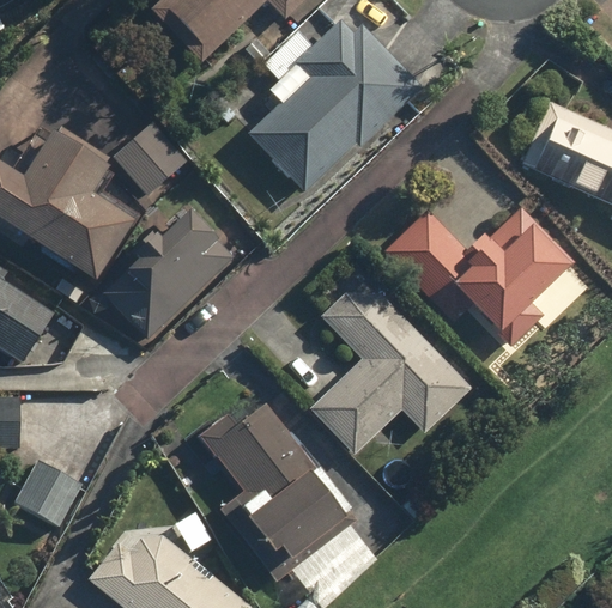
[(153,0),(212,58),(264,6),(283,24),(307,0),(153,0)]
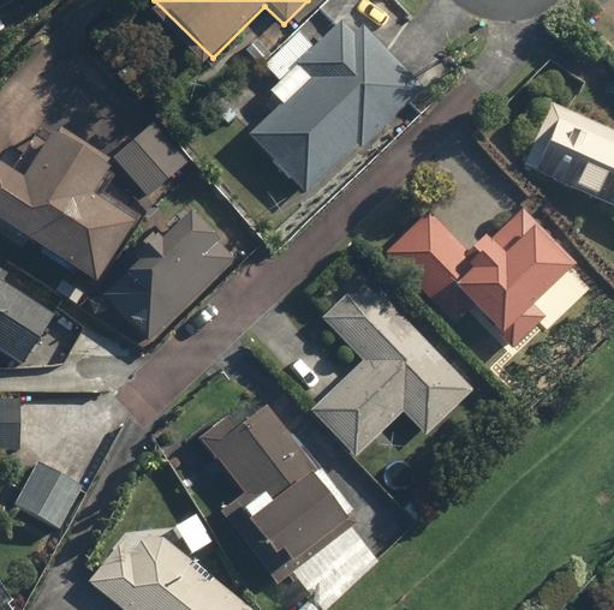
[(421,82),(359,24),(350,35),(338,23),(298,65),(308,75),(249,137),(308,192),(358,139),(363,144),(421,82)]
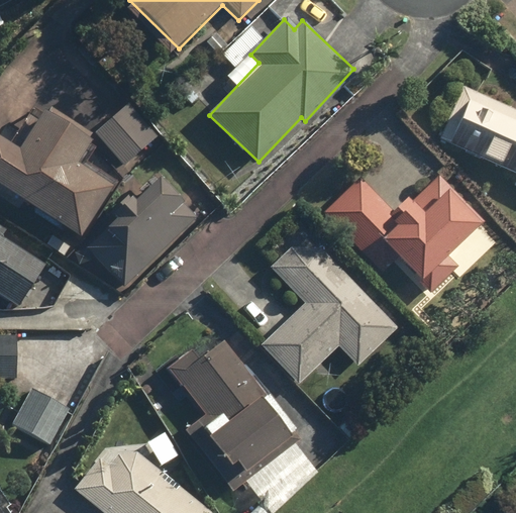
[(515,109),(465,86),(439,142),(515,178),(515,109)]
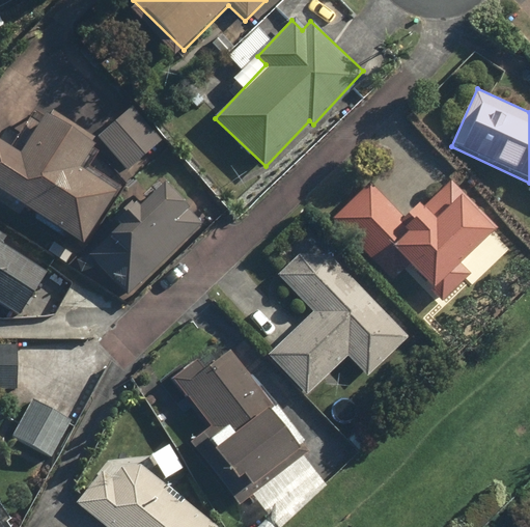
[(133,105),(98,135),(126,167),(160,137),(133,105)]
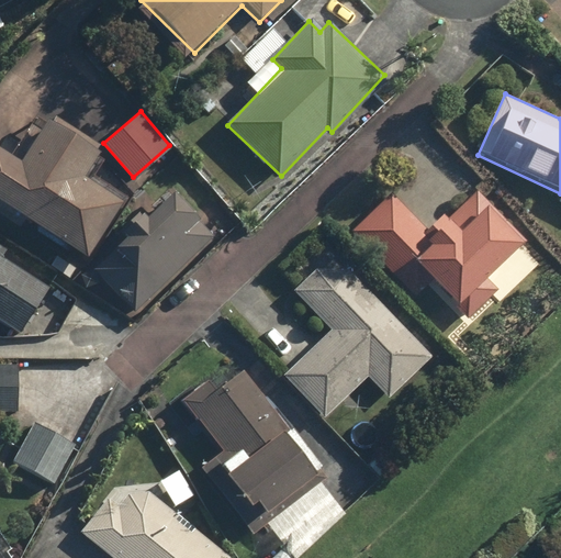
[(96,155),(35,120),(11,160),(0,154),(0,208),(90,260),(122,205),(80,181),(96,155)]
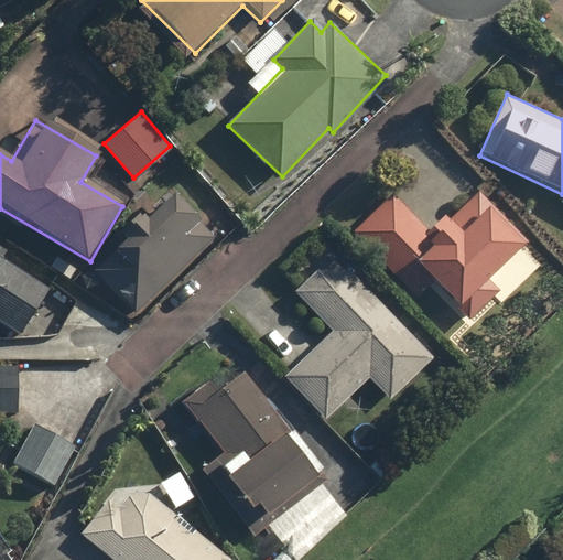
[(528,239),(489,198),(482,191),(456,214),(451,210),(428,230),(393,194),(356,229),(419,297),(436,280),(459,304),(528,239)]
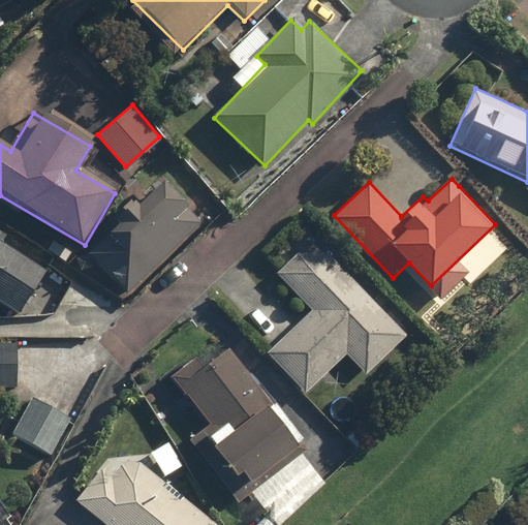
[(199,219),(160,181),(91,254),(131,291),(199,219)]
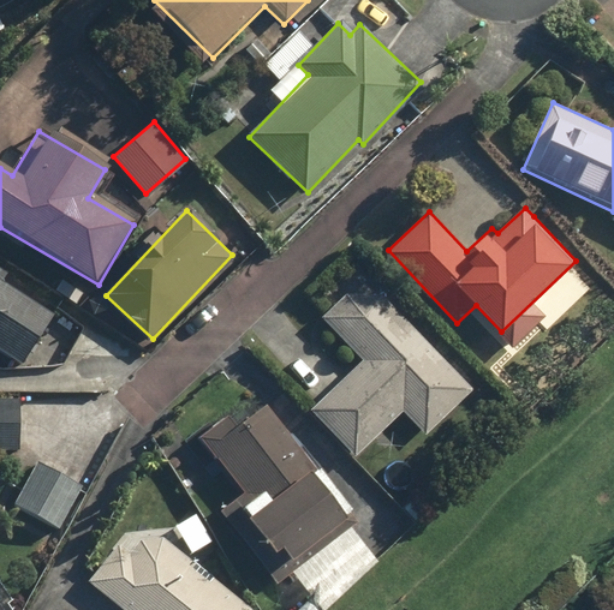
[(475,386),(371,273),(322,318),(362,360),(311,407),(357,458),(405,413),(423,434),(475,386)]
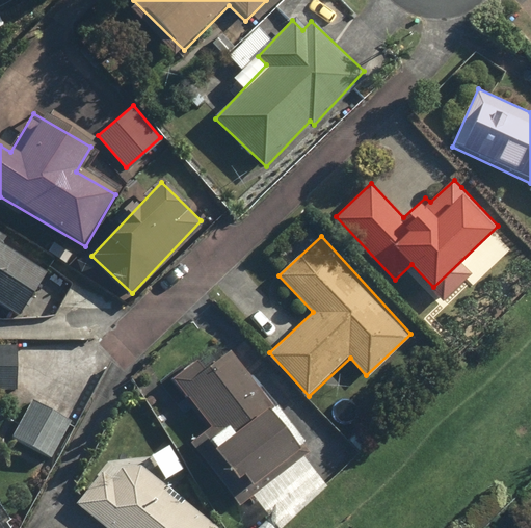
[(46,271),(0,245),(0,304),(21,315),(46,271)]
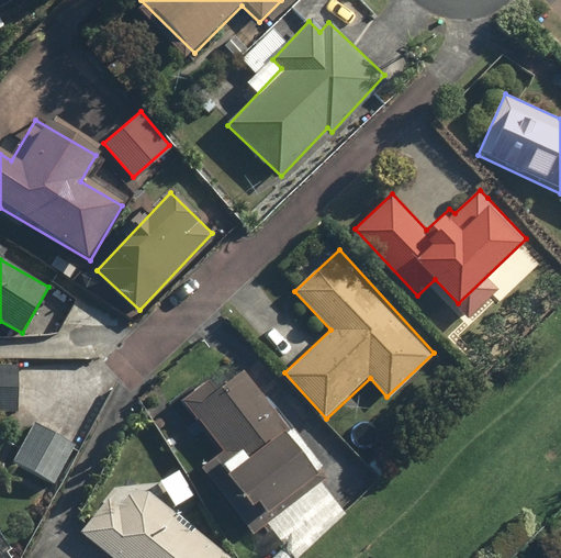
[(0,413),(19,414),(19,358),(0,358),(0,413)]
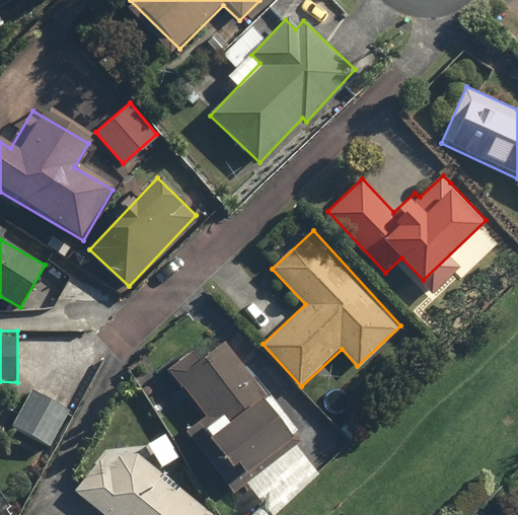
[(203,431),(238,477),(249,493),(234,506),(241,514),(274,514),(323,479),(292,437),(297,433),(232,347),(205,367),(192,350),(170,365),(214,423),(203,431)]
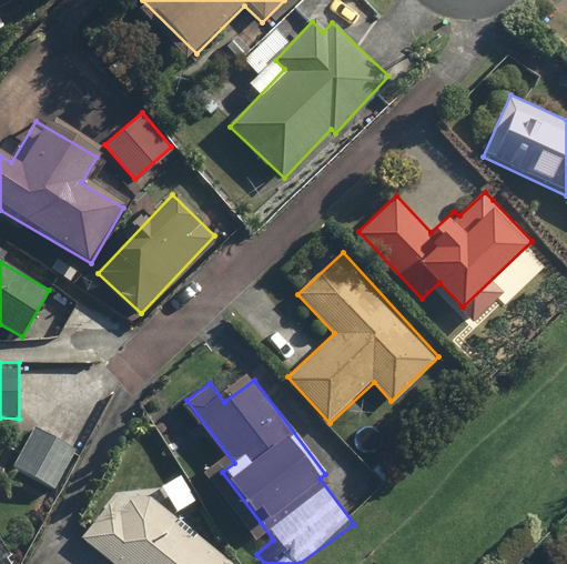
[(76,449),(31,426),(10,471),(53,492),(76,449)]
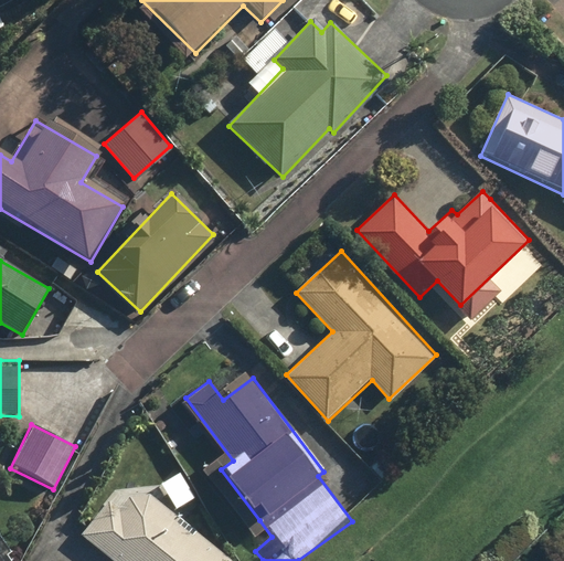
[(233,560),(155,495),(108,497),(80,532),(113,560),(233,560)]
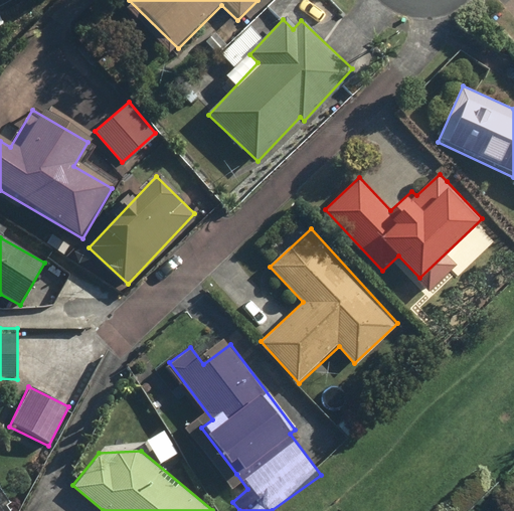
[(11,510),(0,494),(0,510),(11,510)]
